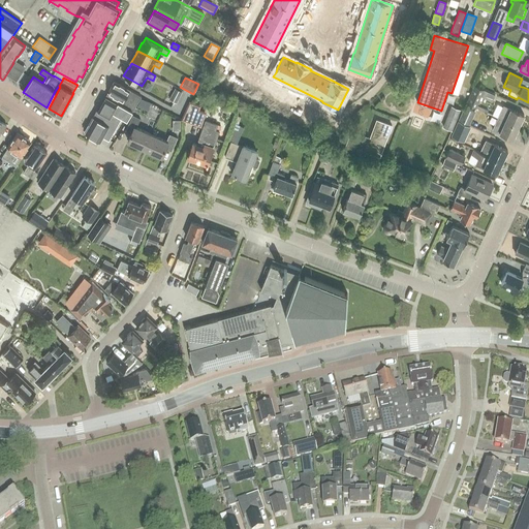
[(107,92),(105,96),(132,111),(141,97),(114,82),(107,92)]
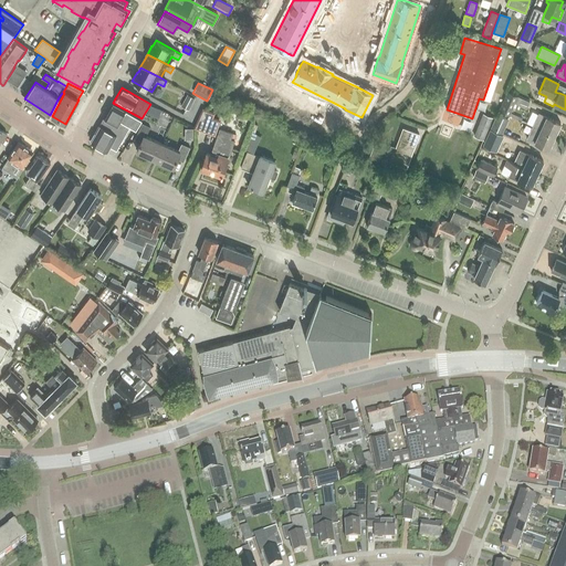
[(514,104),(517,96),(507,92),(499,111),(509,115),(514,104)]
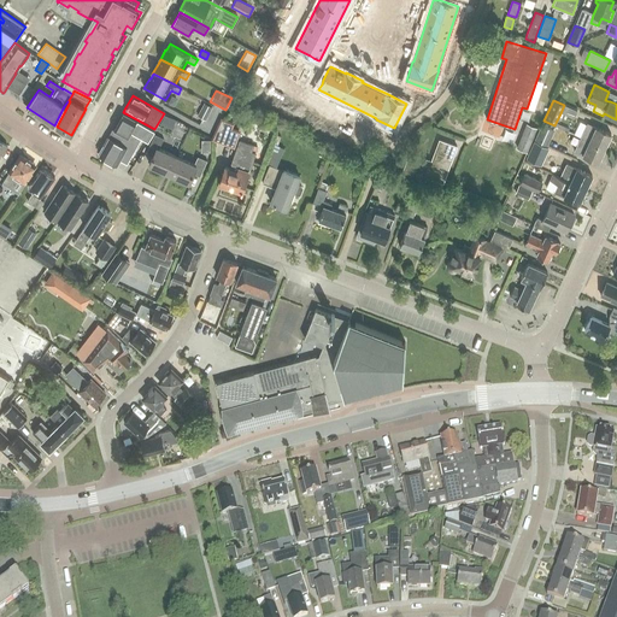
[(205,103),(198,116),(203,118),(205,121),(212,107),(205,103)]
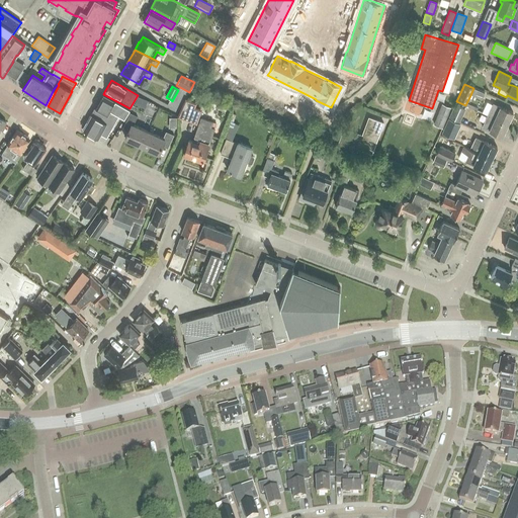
[(91,115),(83,130),(98,138),(100,134),(106,137),(116,119),(118,114),(124,117),(130,109),(130,108),(103,94),(103,95),(92,115),(91,115)]
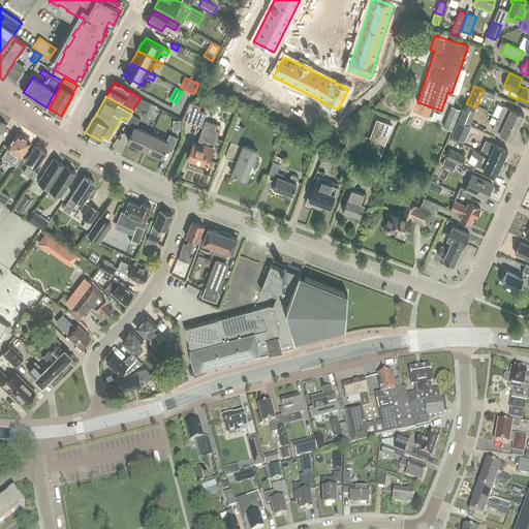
[(141,99),(137,106),(148,111),(151,103),(141,99)]
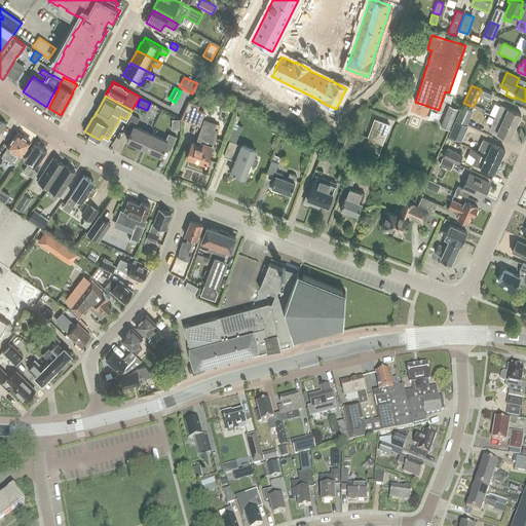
[(181,118),(199,124),(203,112),(196,110),(197,106),(188,102),(181,118)]
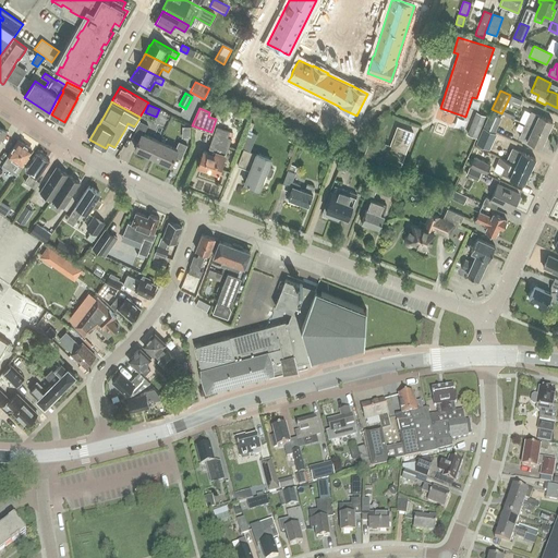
[(531,111),(525,124),(547,134),(553,121),(538,114),(531,111)]
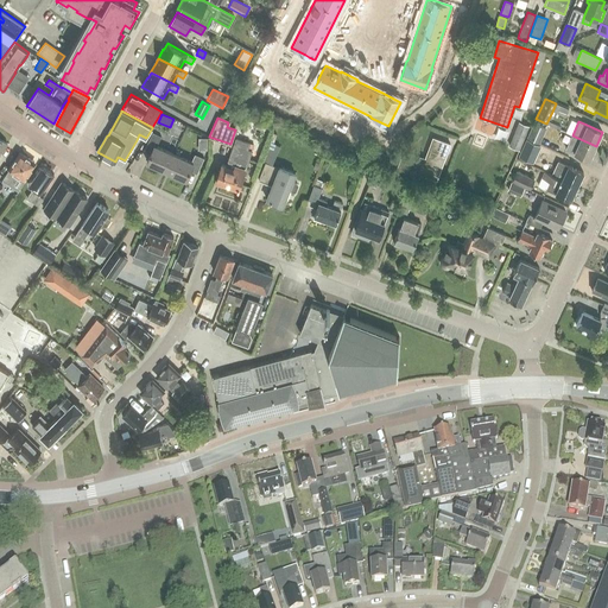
[(530,126),(519,122),(508,146),(519,151),(530,126)]
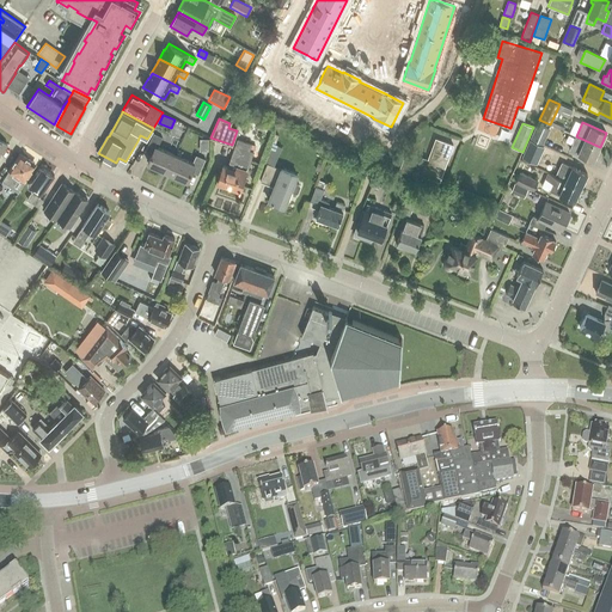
[(531,139),(543,145),(550,129),(537,124),(531,139)]
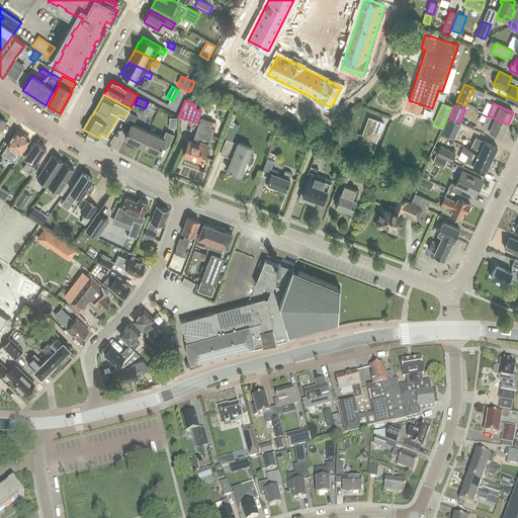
[(125,138),(142,146),(148,132),(134,124),(138,116),(130,112),(123,127),(128,131),(125,138)]
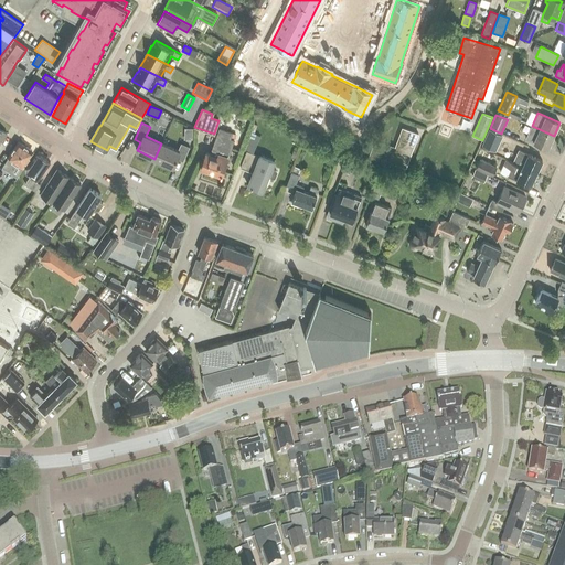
[(526,138),(533,142),(547,149),(554,136),(532,126),(526,138)]
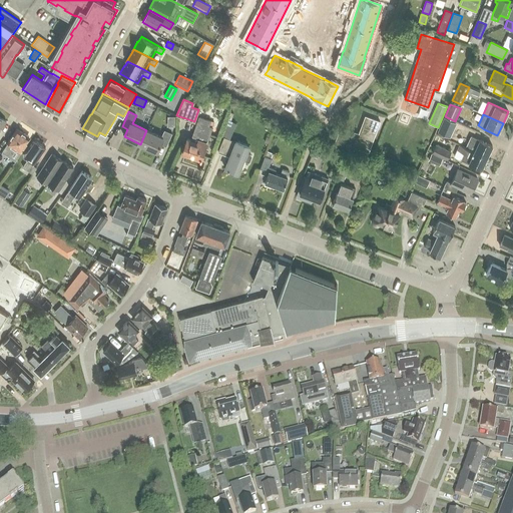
[(354,154),(356,147),(368,152),(380,121),(365,116),(357,139),(353,137),(354,136),(339,130),(333,146),(354,154)]
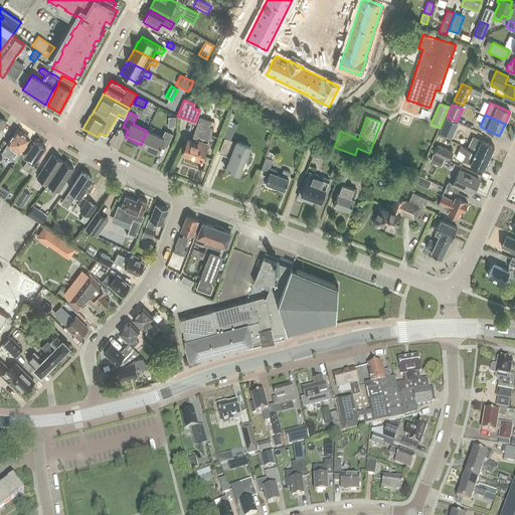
[(209,127),(211,122),(200,118),(198,123),(191,141),(188,140),(183,153),(194,157),(193,159),(200,161),(201,159),(207,144),(213,128),(209,127)]
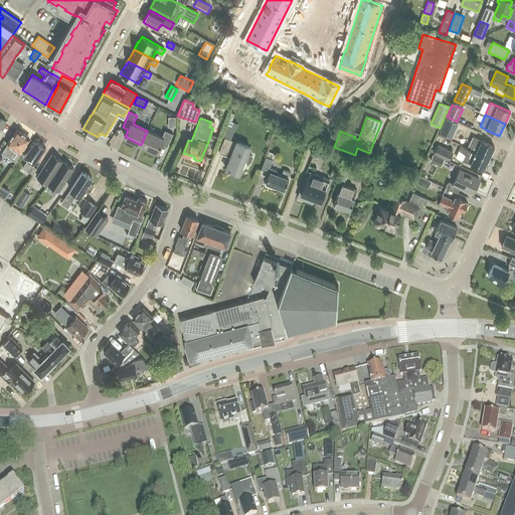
[(446,119),(440,133),(452,139),(458,124),(446,119)]
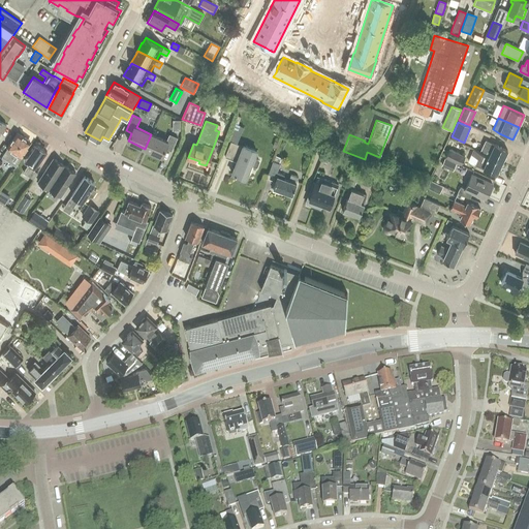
[(237,144),(244,127),(238,125),(236,124),(228,141),(237,144)]
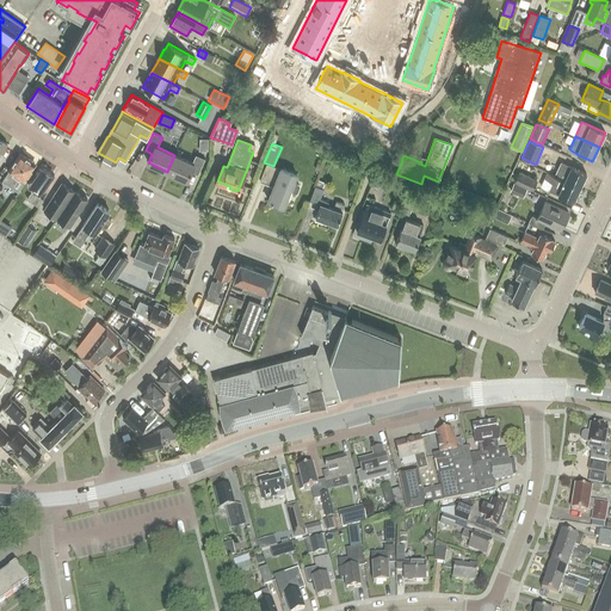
[(13,177),(16,174),(24,179),(35,164),(20,155),(2,181),(11,186),(16,179),(13,177)]
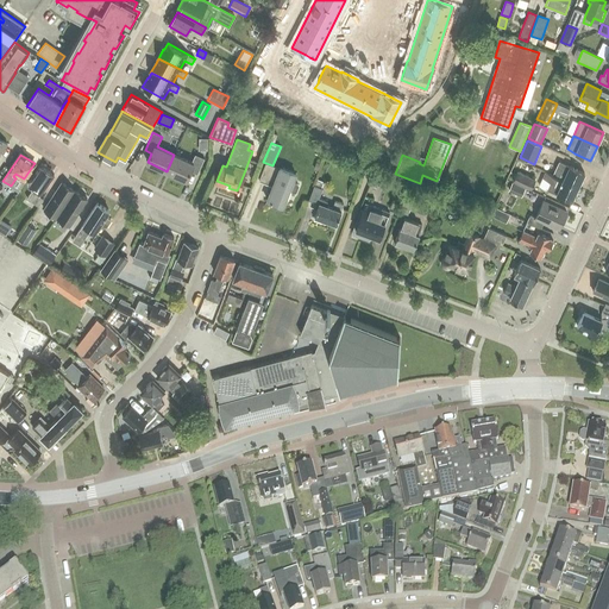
[(174,155),(167,171),(187,180),(190,170),(198,174),(205,158),(195,155),(192,163),(174,155)]
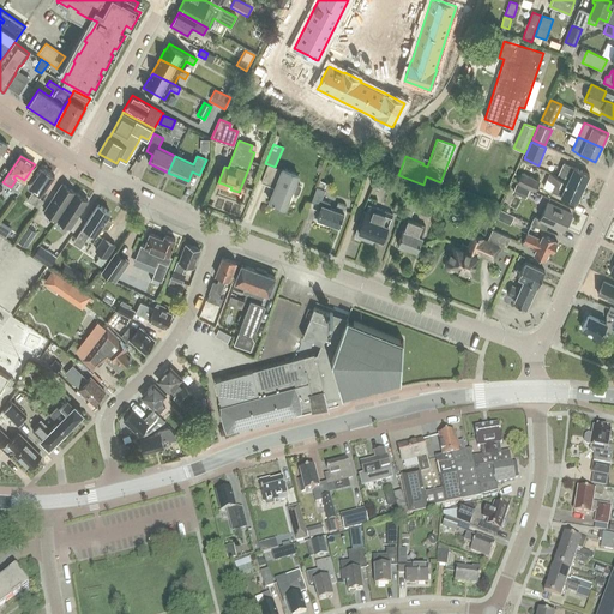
[(573,168),(564,163),(558,176),(583,188),(589,174),(573,168)]
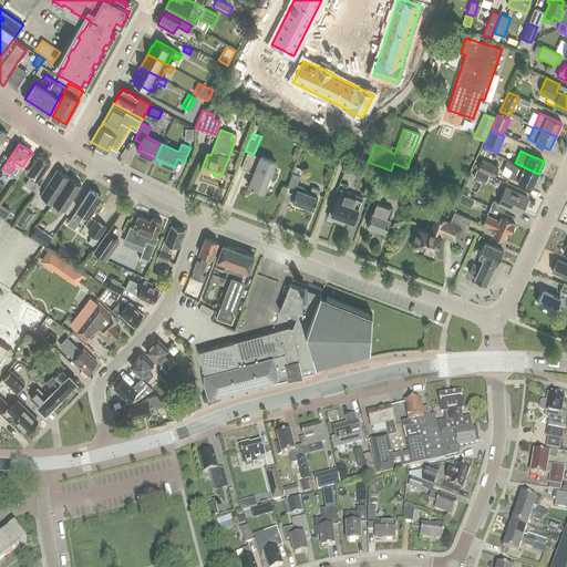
[(248,171),(248,169),(255,172),(248,186),(263,192),(269,177),(274,179),(276,178),(278,173),(277,172),(272,169),(275,162),(261,156),(260,157),(248,152),(241,168),(248,171)]
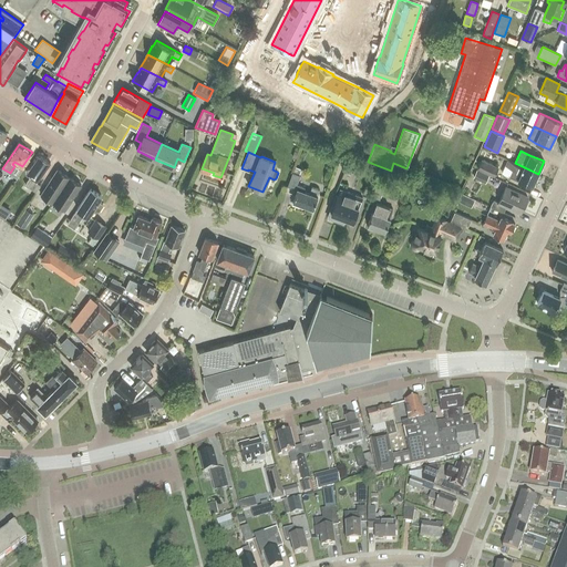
[(39,155),(31,167),(31,168),(28,169),(27,169),(27,174),(31,176),(26,184),(35,192),(40,186),(35,183),(50,163),(39,155)]
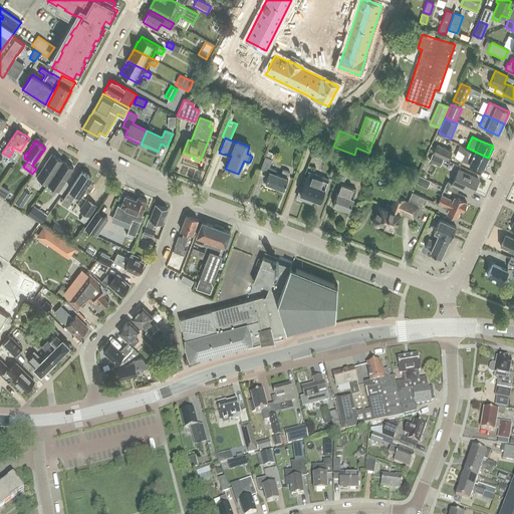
[(452,152),(437,145),(433,153),(448,160),(452,152)]
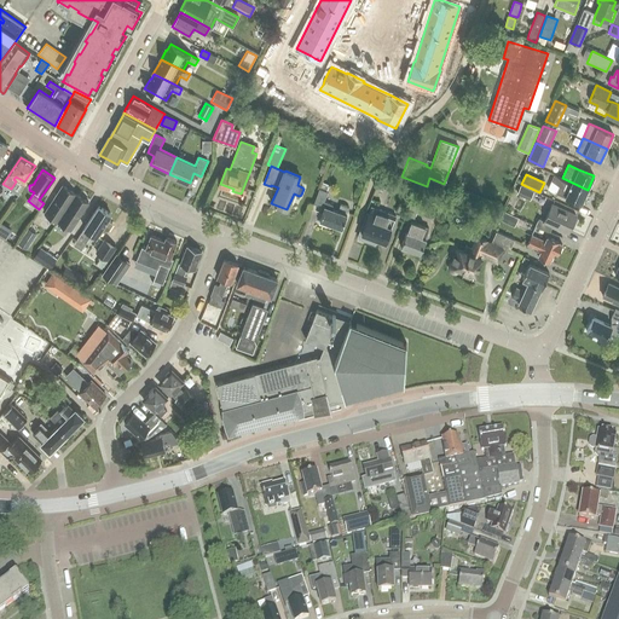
[(562,179),(555,175),(548,189),(580,204),(588,190),(562,178),(562,179)]
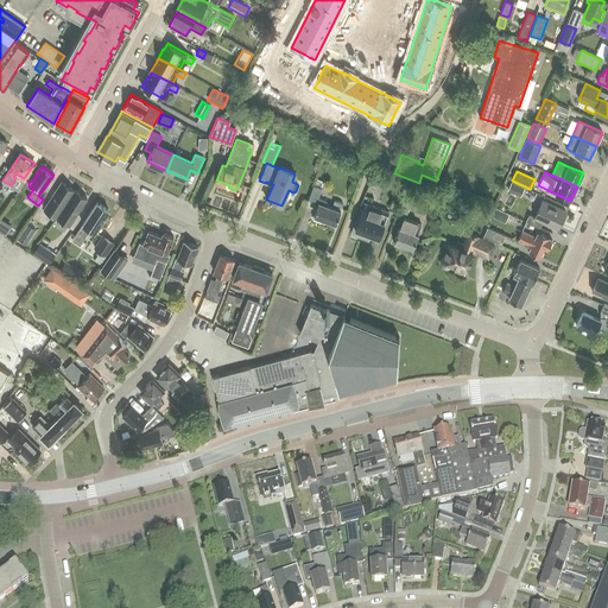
[(387,187),(404,194),(407,184),(390,178),(387,187)]
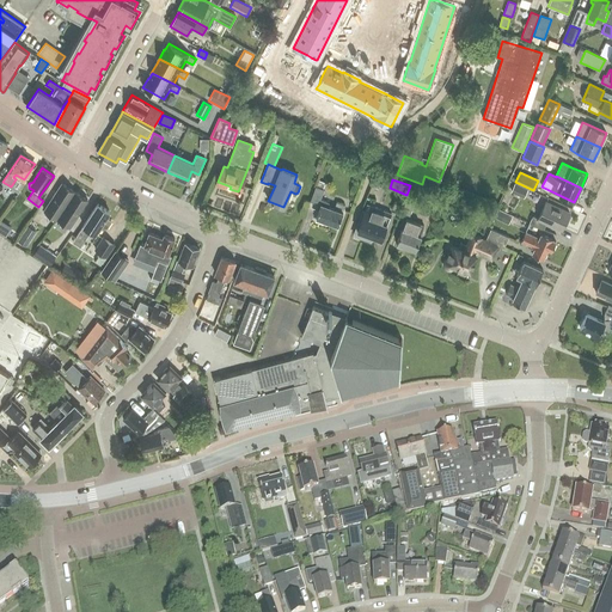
[(57,219),(74,191),(62,183),(44,210),(57,219)]
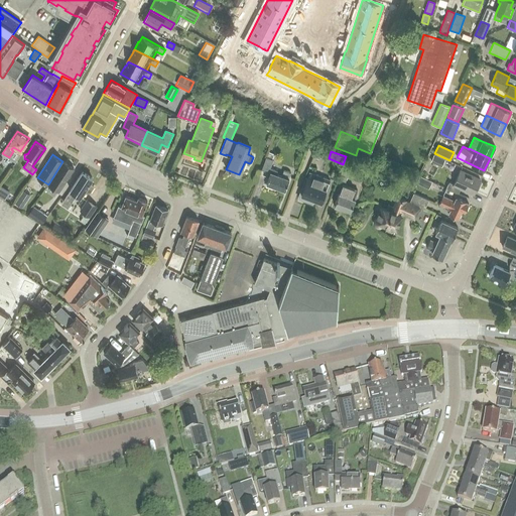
[(444,160),(433,155),(431,161),(442,166),(444,160)]
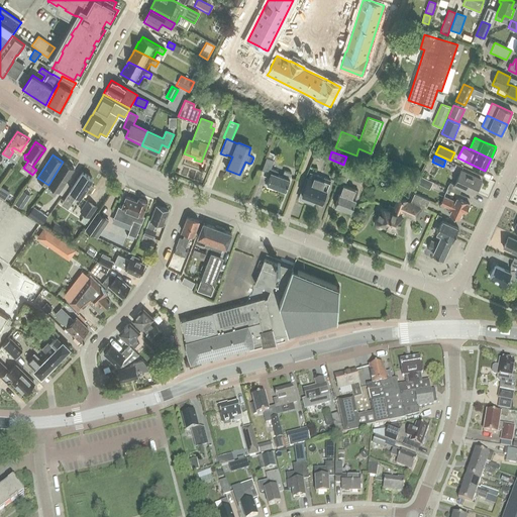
[(270,178),(267,186),(276,189),(277,187),(286,190),(290,180),(289,179),(291,174),(285,171),(283,177),(278,175),(278,174),(278,171),(271,169),(274,160),(267,158),(263,170),(269,173),(267,177),(270,178)]
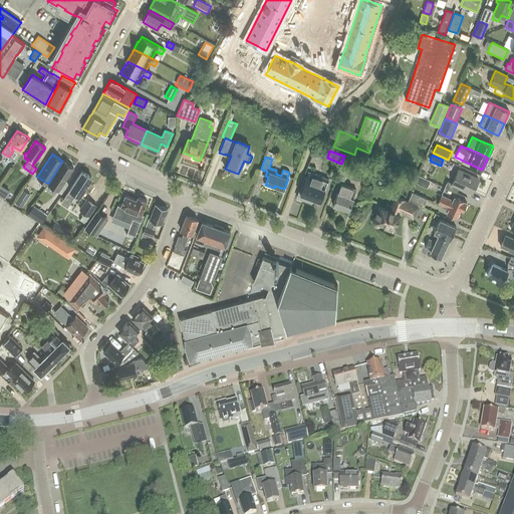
[(343,166),(342,165),(337,179),(344,181),(349,168),(350,169),(352,163),(345,160),(343,166)]
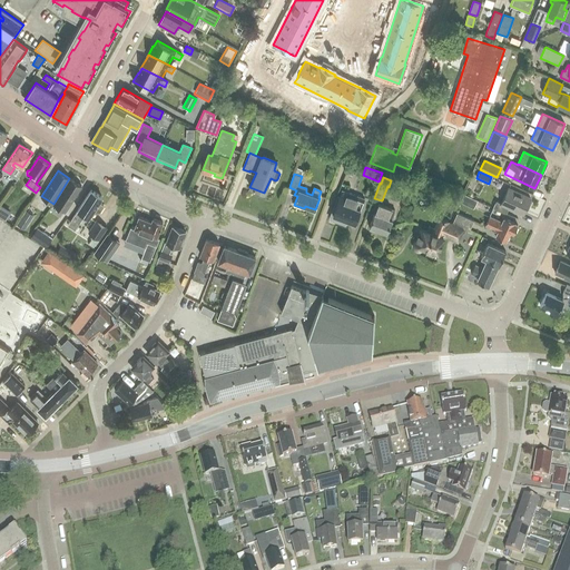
[(81,187),(69,178),(53,204),(66,212),(81,187)]
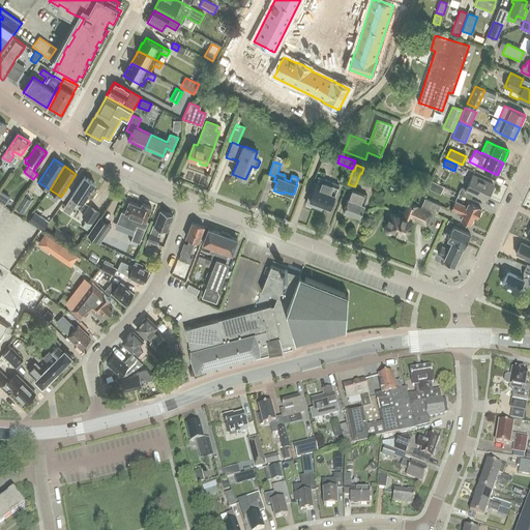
[(471,199),(473,193),(487,199),(493,184),(472,175),(466,189),(461,186),(459,193),(471,199)]
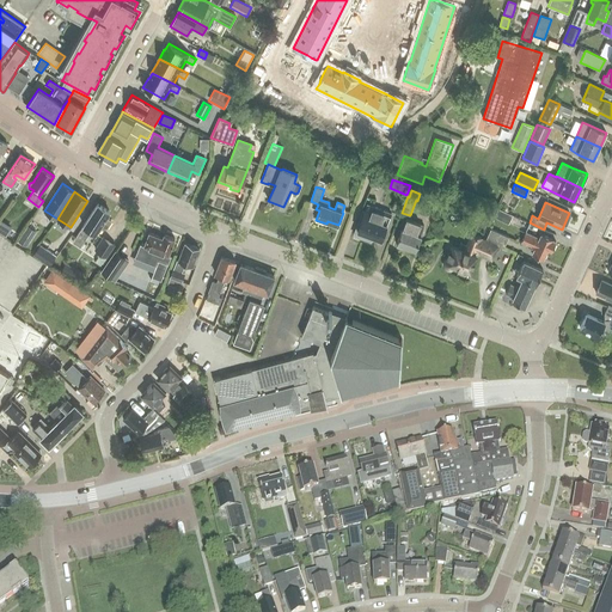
[(108,227),(111,221),(105,218),(109,212),(98,204),(84,226),(79,232),(75,238),(83,244),(91,231),(96,233),(96,232),(99,232),(102,228),(108,227)]
